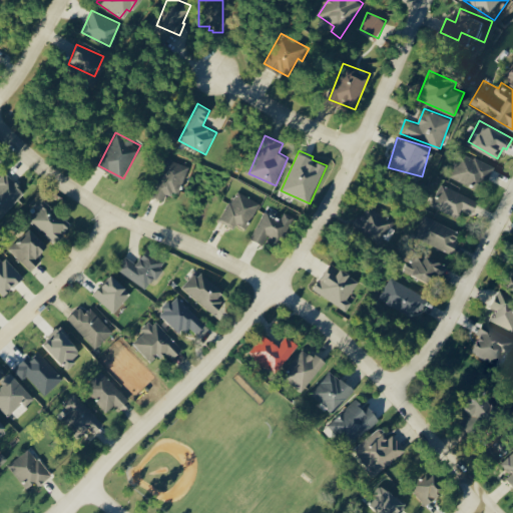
[(450,177),(469,185),(472,180),(485,185),(493,166),(460,152),(450,177)]
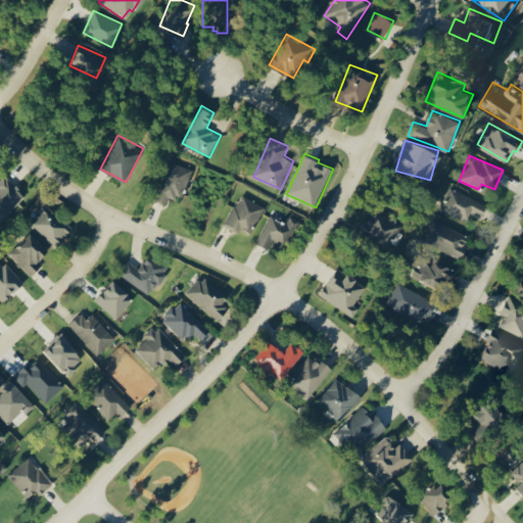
[(155,199),(169,204),(172,195),(181,199),(192,170),(170,160),(155,199)]
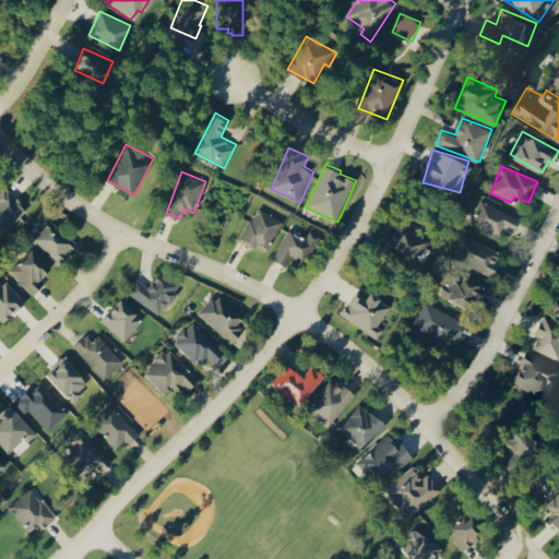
[(0,236),(27,210),(8,189),(0,197),(0,236)]
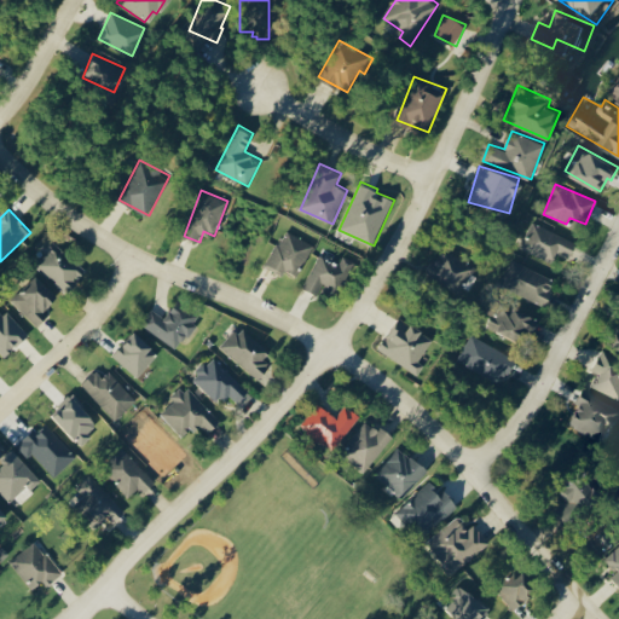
[(520,247),(553,262),(557,252),(570,258),(577,243),(533,221),(520,247)]
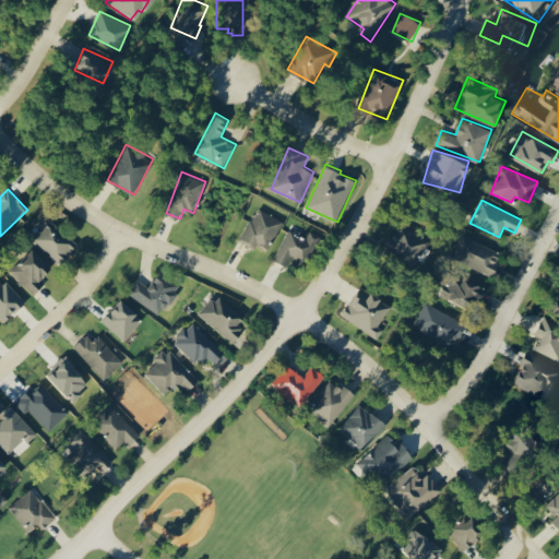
[(242,242),(270,252),(283,218),(254,207),(242,242)]
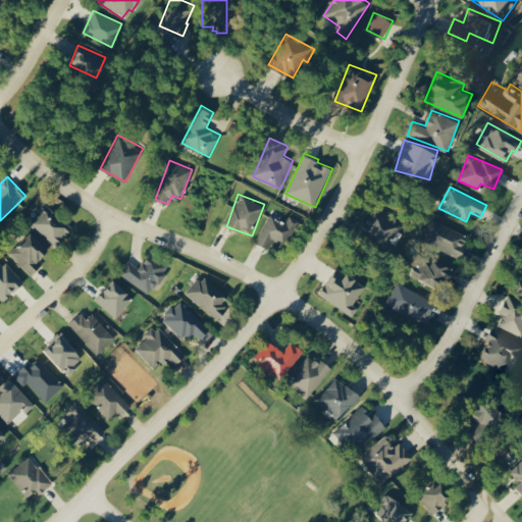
[(32,223),(55,247),(72,228),(42,200),(34,209),(40,215),(32,223)]
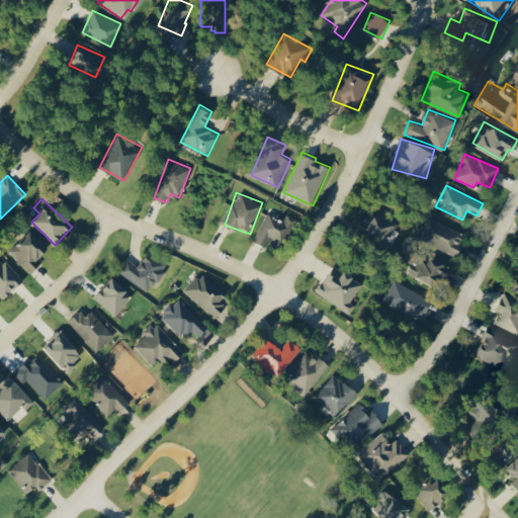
[(385,243),(396,219),(368,207),(358,232),(385,243)]
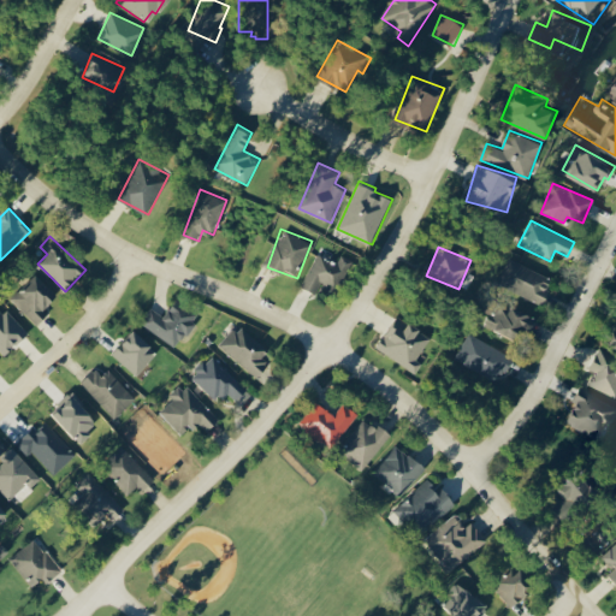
[(350,259),(342,254),(337,264),(319,254),(302,285),(317,292),(323,282),(335,289),(350,259)]
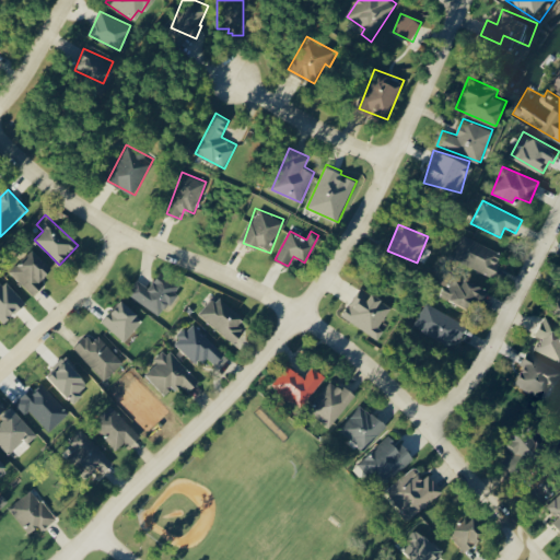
[(503,254),(464,234),(453,256),(493,276),(503,254)]
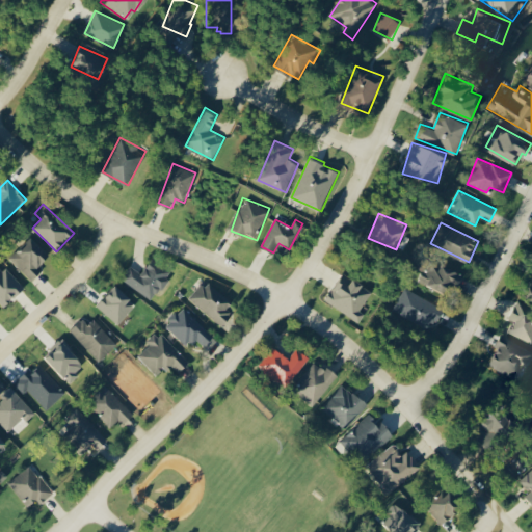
[(52,257),(32,236),(14,254),(33,274),(52,257)]
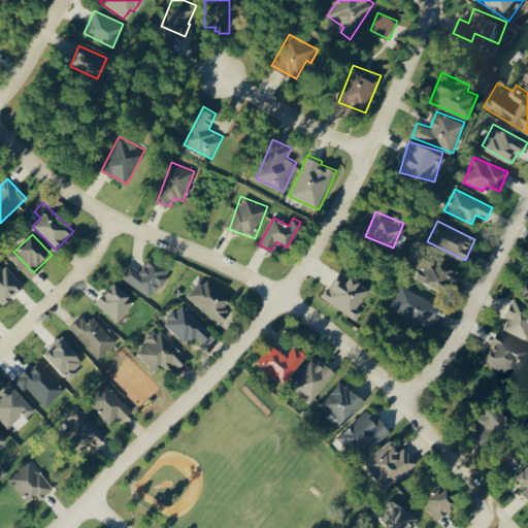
[(142,271),(130,263),(121,276),(153,297),(171,269),(152,257),(142,271)]
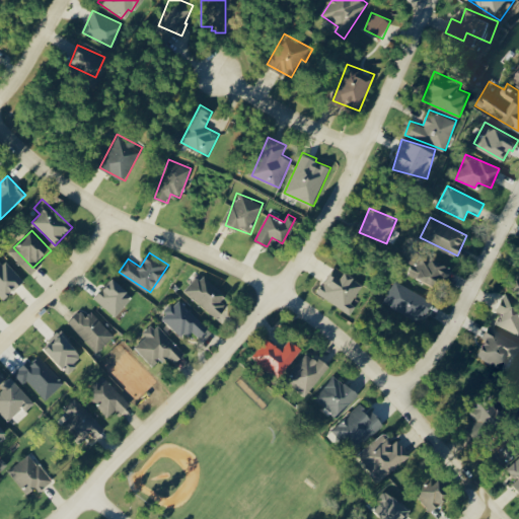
[(450,267),(433,257),(429,265),(417,258),(410,273),(438,288),(450,267)]
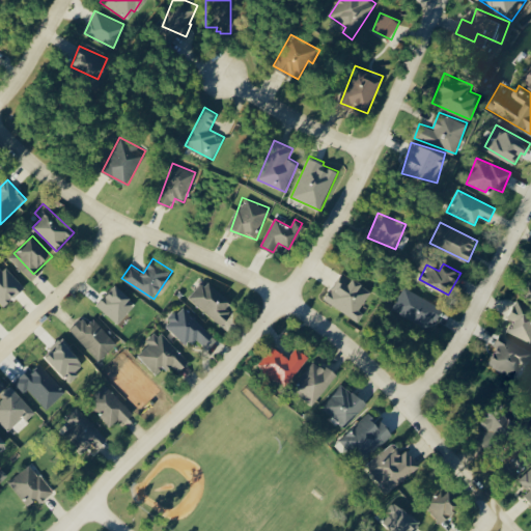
[(327,303),(361,318),(364,311),(361,310),(372,286),(340,273),(327,303)]
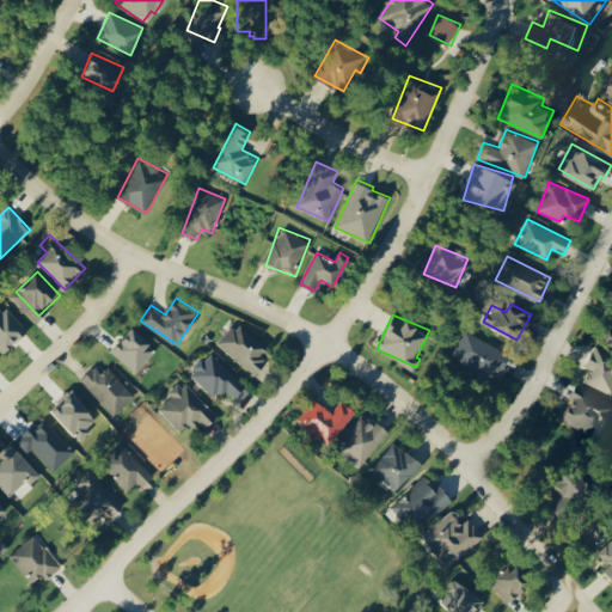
[(259,354),(267,346),(238,322),(219,343),(255,377),(268,362),(259,354)]
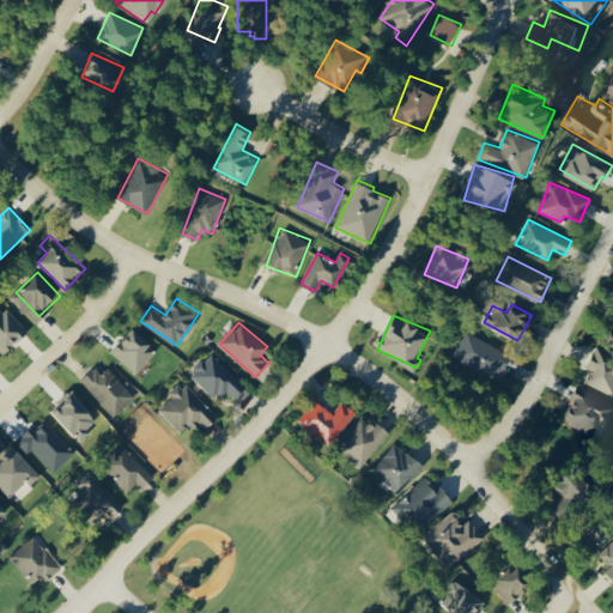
[(137,374),(159,350),(134,328),(113,352),(137,374)]
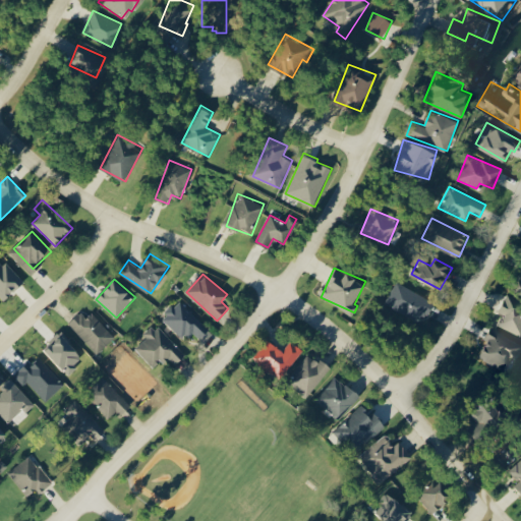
[(435,302),(397,281),(385,303),(422,325),(435,302)]
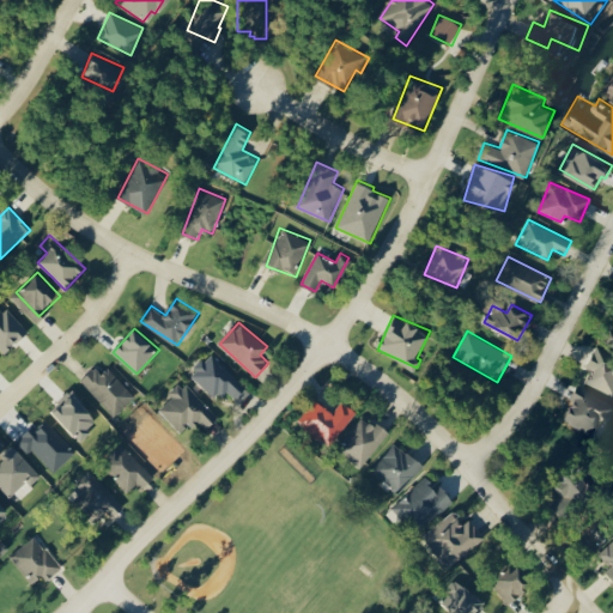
[(586,382),(612,395),(612,353),(598,345),(586,366),(592,370),(586,382)]
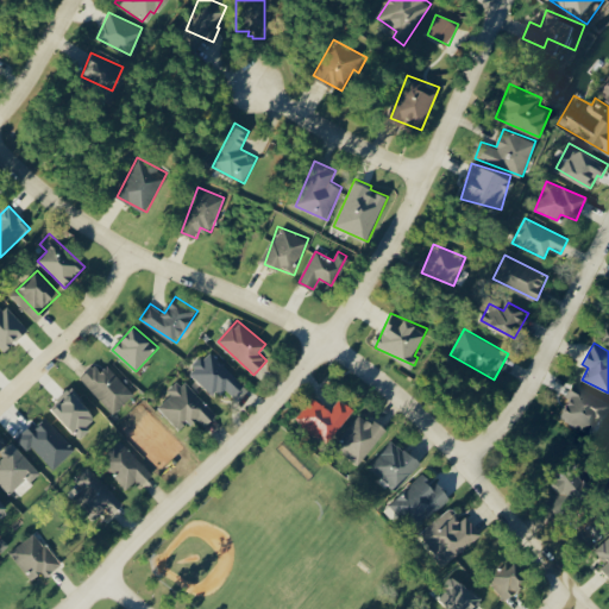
[(189,372),(215,397),(225,388),(233,396),(245,384),(209,351),(189,372)]
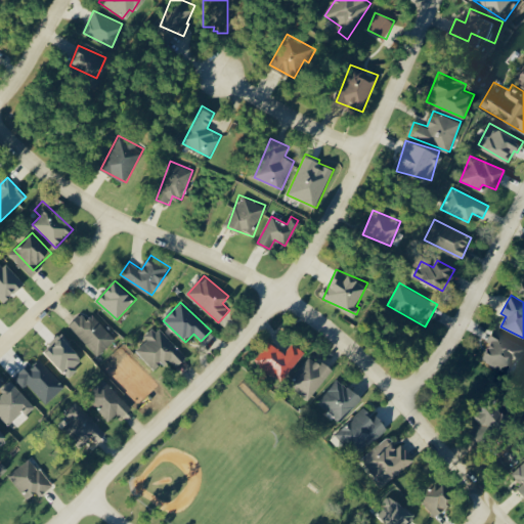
[(87,319),(82,314),(69,326),(97,356),(116,339),(93,314),(87,319)]
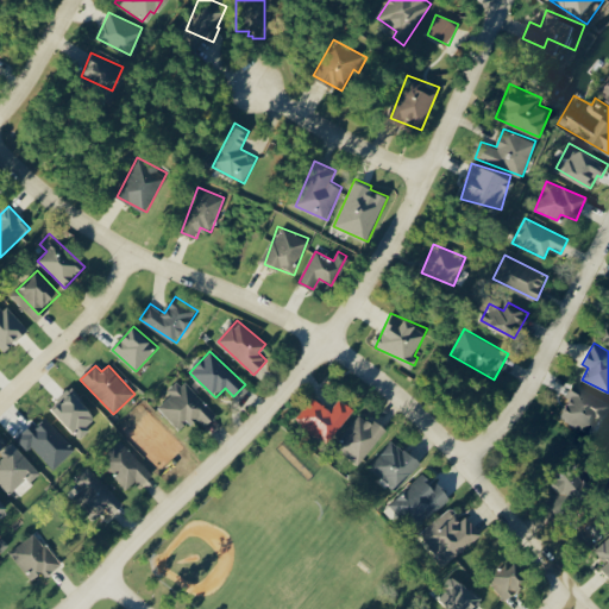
[(159,407),(177,424),(183,418),(192,426),(198,420),(205,427),(218,414),(179,378),(167,390),(171,394),(159,407)]
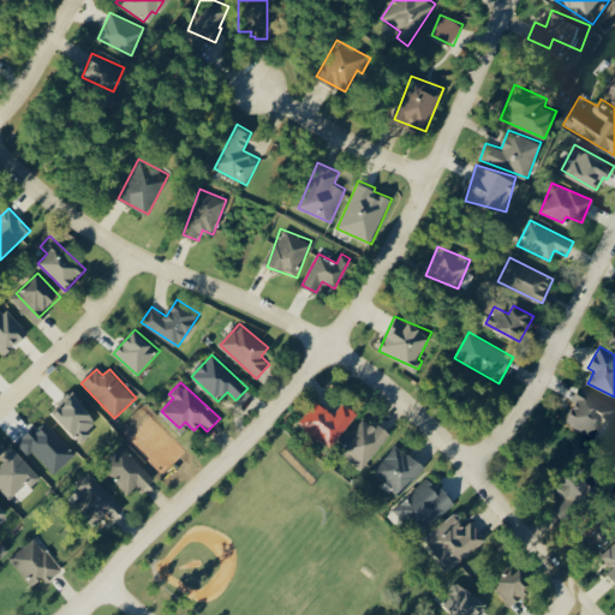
[(573,400),(575,401),(566,423),(596,437),(603,422),(611,425),(614,418),(614,405),(579,388),(573,400)]
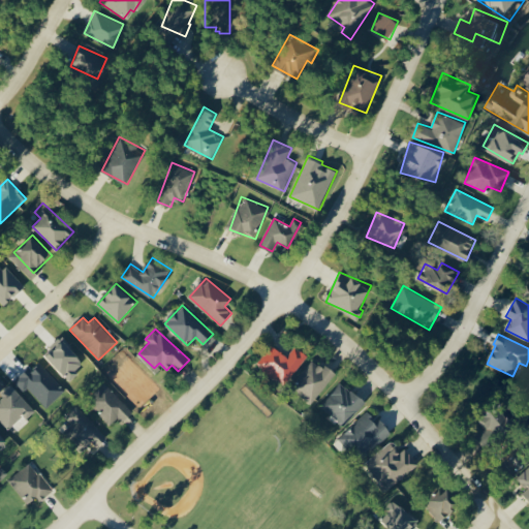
[(261,363),(272,368),(268,374),(287,385),(307,353),(294,346),(288,355),(272,345),(261,363)]
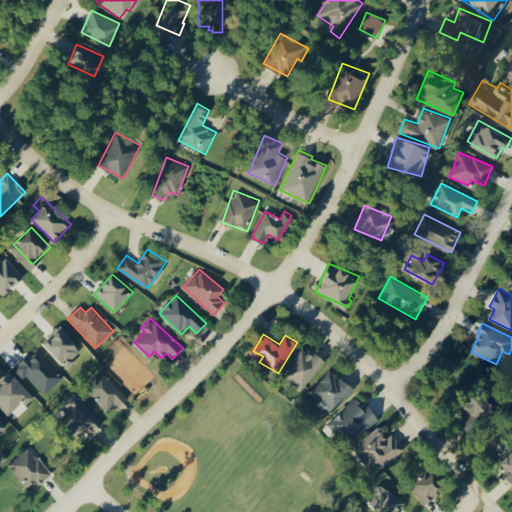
[(324,362),(305,347),(282,375),(301,391),(324,362)]
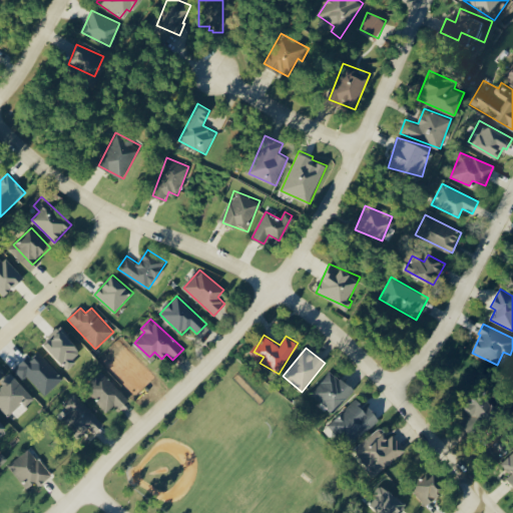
[(311,392),(333,413),(355,390),(332,369),(311,392)]
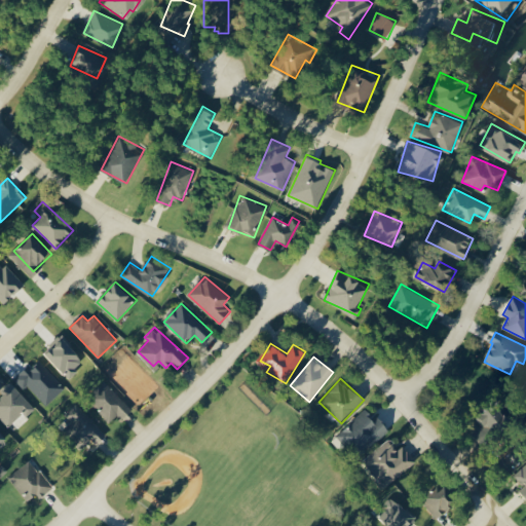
[(86,398),(109,422),(118,414),(122,419),(133,409),(105,380),(86,398)]
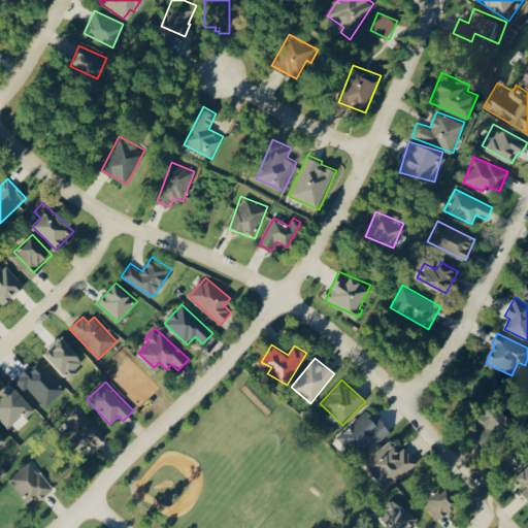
[(485,429),(475,434),(483,448),(515,429),(500,404),(477,417),(485,429)]
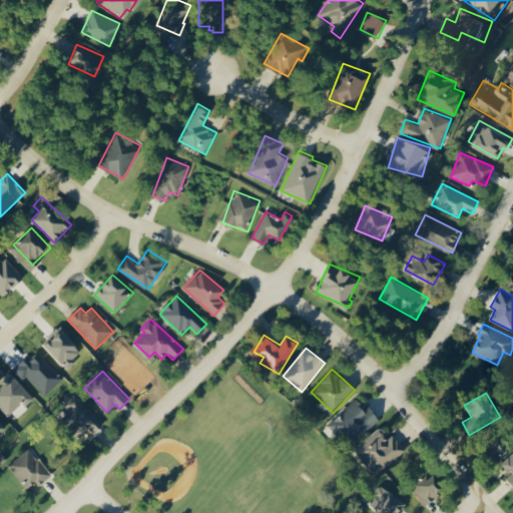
[(105,423),(73,394),(63,405),(71,413),(67,418),(83,433),(88,428),(95,434),(105,423)]
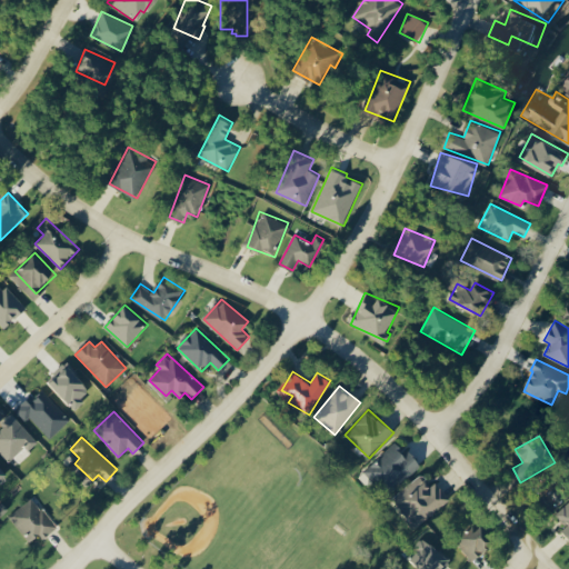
[(402,451),(399,445),(370,461),(386,489),(422,469),(410,448),(402,451)]
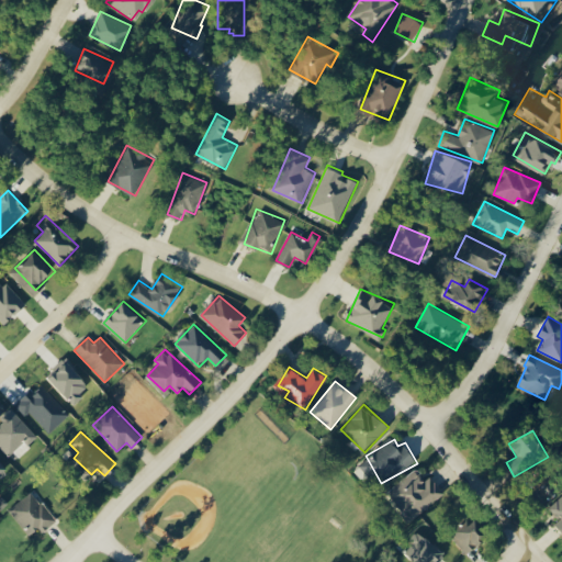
[(386,492),(408,521),(446,494),(431,475),(426,480),(417,469),(386,492)]
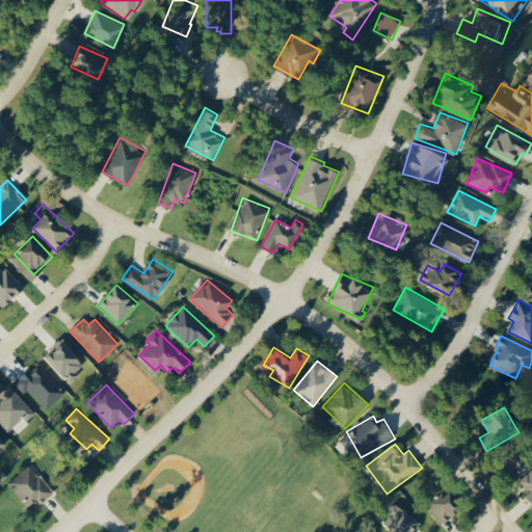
[(41,504),(54,493),(31,464),(8,482),(28,507),(37,499),(41,504)]
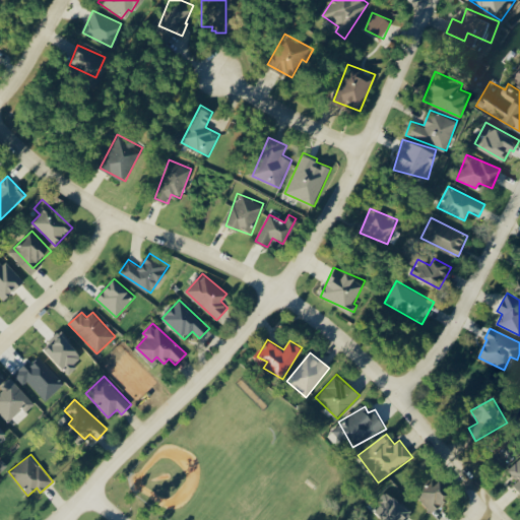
[(519,458),(509,469),(518,480),(514,484),(519,491),(519,458)]
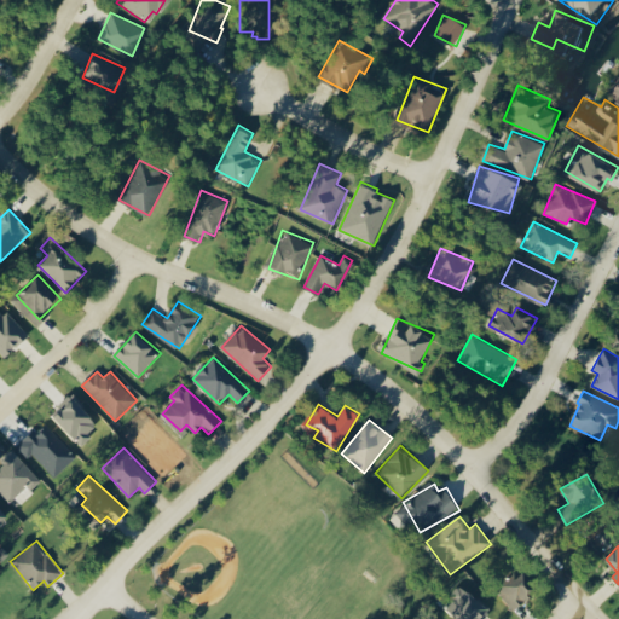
[(539,589),(520,567),(496,589),(515,611),(539,589)]
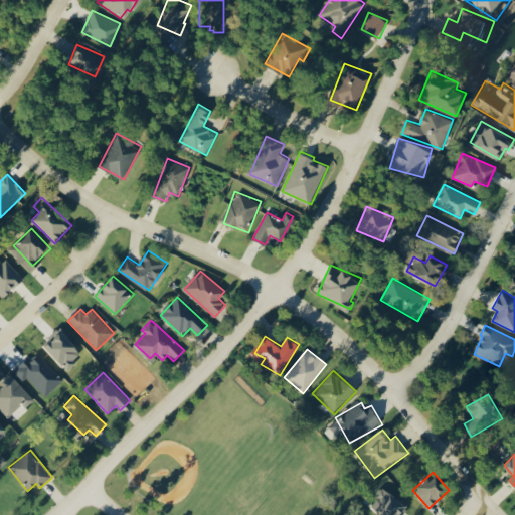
[(400,514),(408,506),(384,487),(370,504),(382,514),(400,514)]
